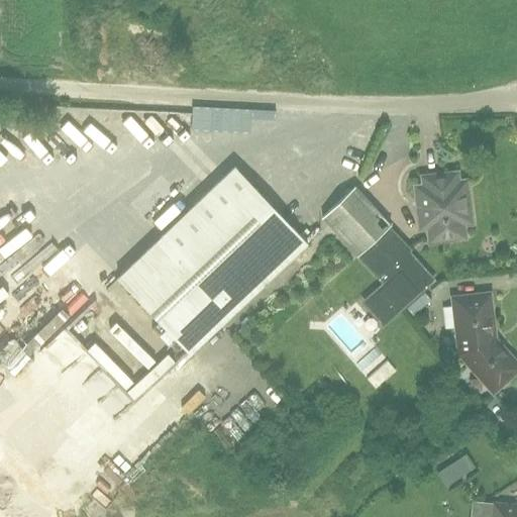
[(109,143),(119,136),(104,115),(94,122),(109,143)]
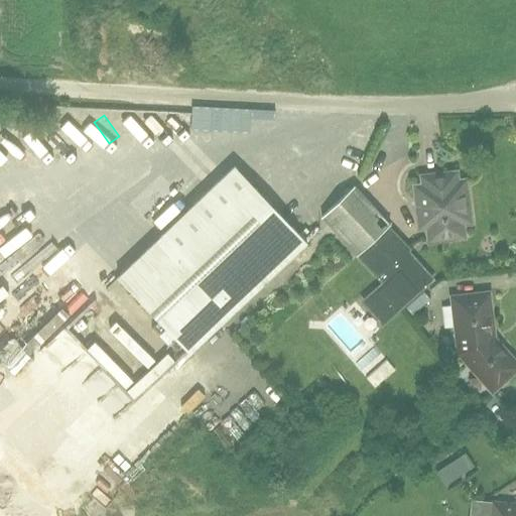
[(136,123),(149,142),(158,137),(146,117),(136,123)]
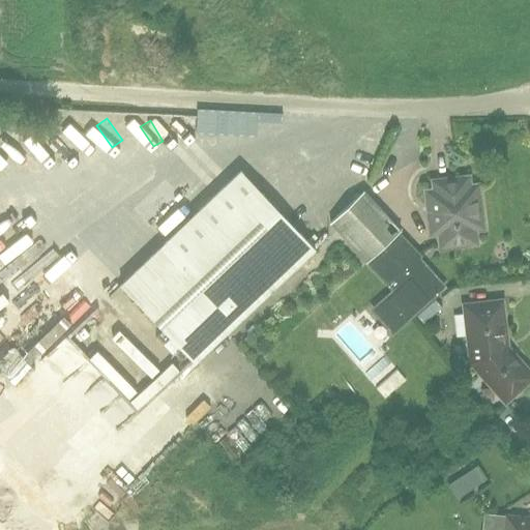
[(37,138),(33,149),(29,148),(25,158),(43,166),(46,159),(54,163),(58,153),(70,158),(75,147),(51,138),(50,142),(37,138)]
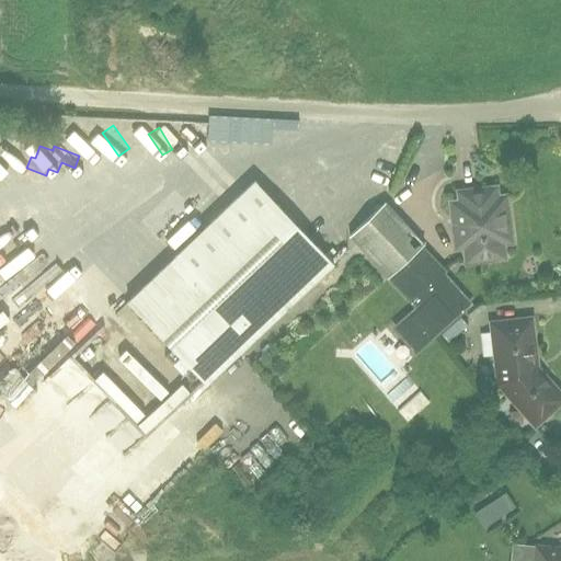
[(334,264),(255,181),(128,302),(207,385),(334,264)]
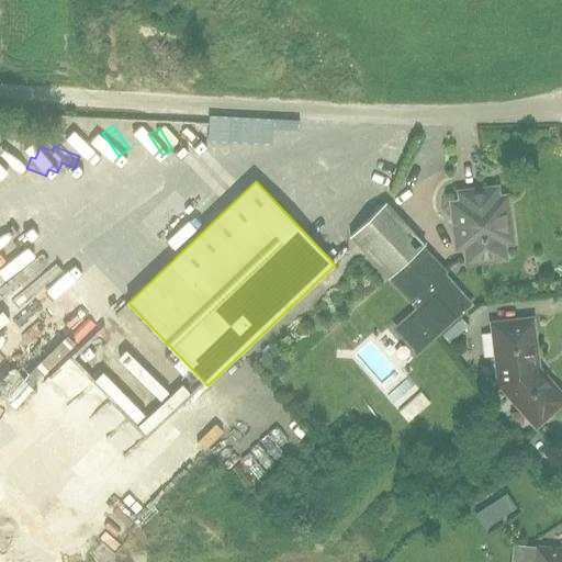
[(453,204),(459,248),(468,247),(469,262),(504,258),(503,243),(512,242),(506,199),(497,200),(496,190),(461,193),(462,203),(453,204)]
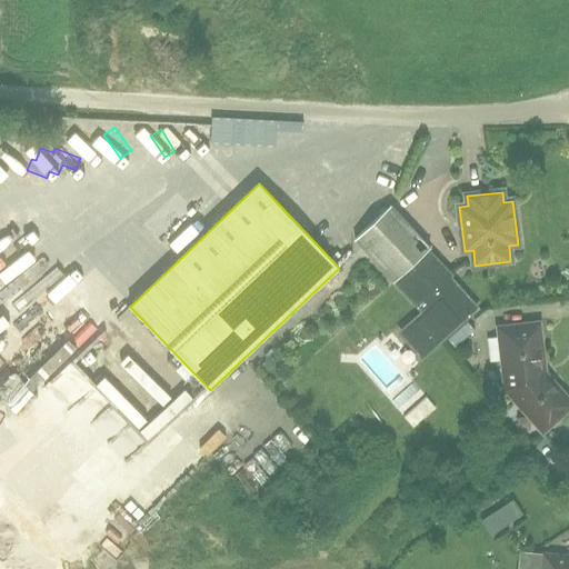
[(385,193),(346,230),(395,281),(423,253),(433,246),(421,232),(425,230),(399,203),(397,206),(385,193)]
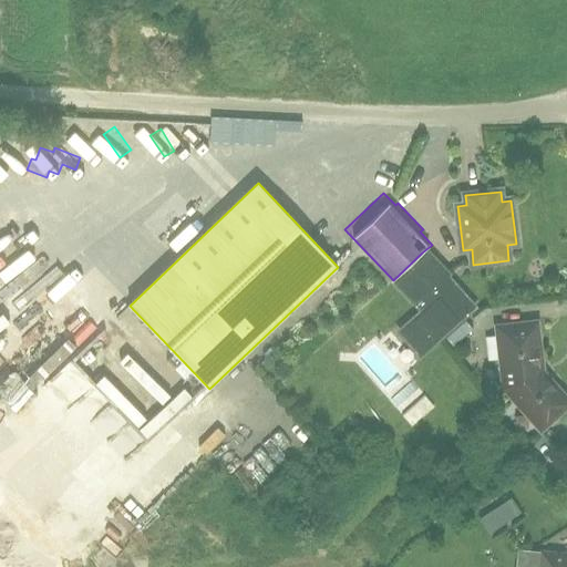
[(445,291),(440,285),(450,276),(434,259),(432,263),(422,253),(393,280),(422,311),(400,331),(421,356),(475,308),(454,285),(445,291)]
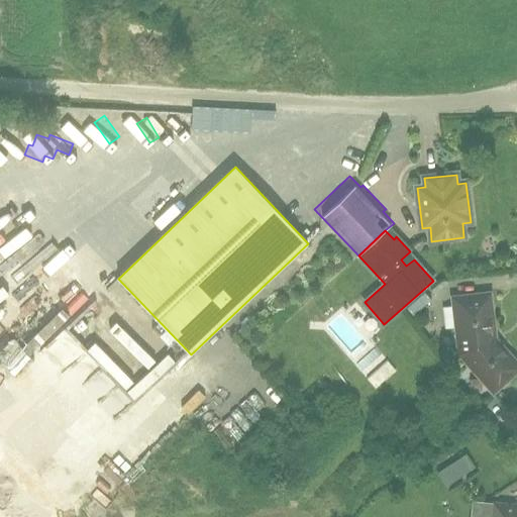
[(0,303),(8,296),(0,287),(0,303)]
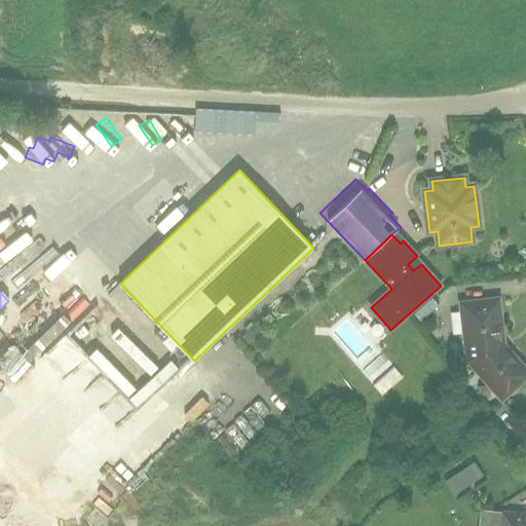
[(525,369),(506,348),(503,345),(498,300),(463,304),(470,361),(503,398),(524,379),(525,376),(525,372),(525,369)]
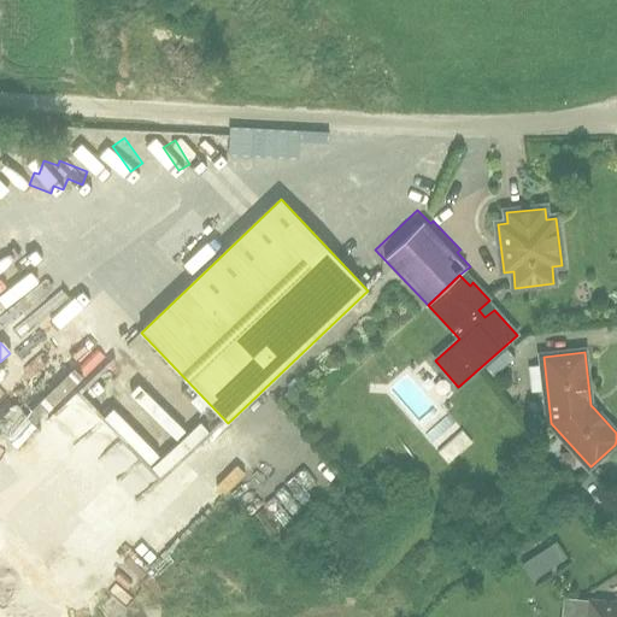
[(0,383),(24,366),(19,359),(0,371),(0,383)]
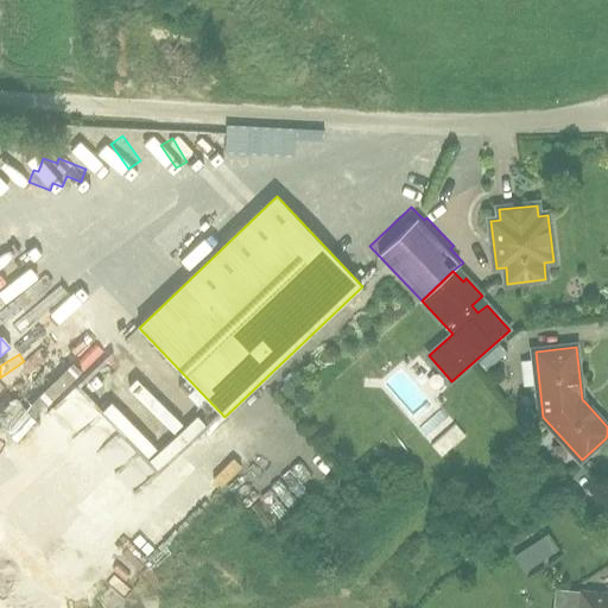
[(87,386),(101,400),(121,380),(106,366),(87,386)]
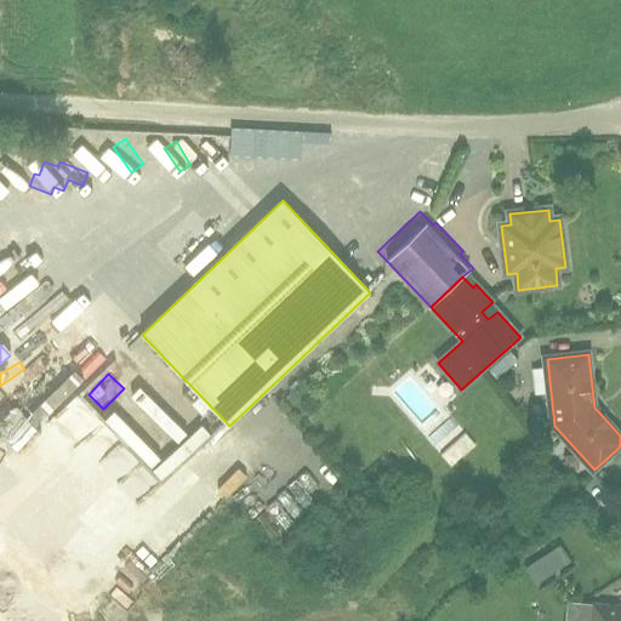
[(148,414),(137,422),(154,442),(165,432),(148,414)]
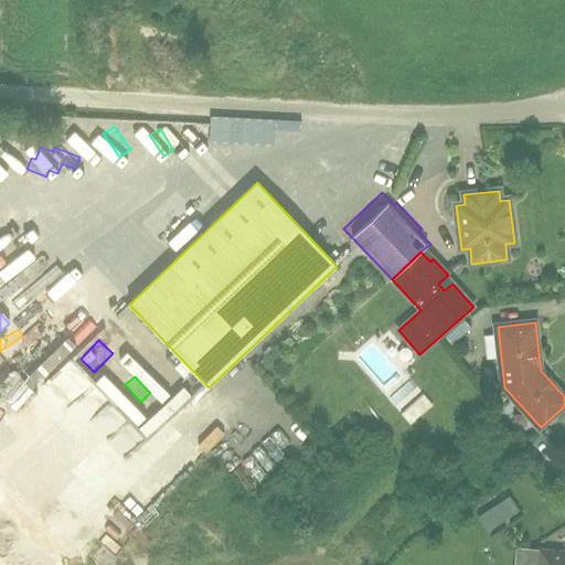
[(39,425),(54,405),(40,394),(24,414),(39,425)]
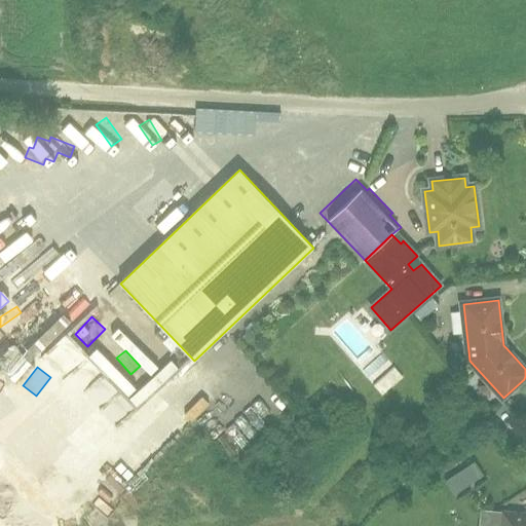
[(2,395),(22,413),(30,403),(10,385),(2,395)]
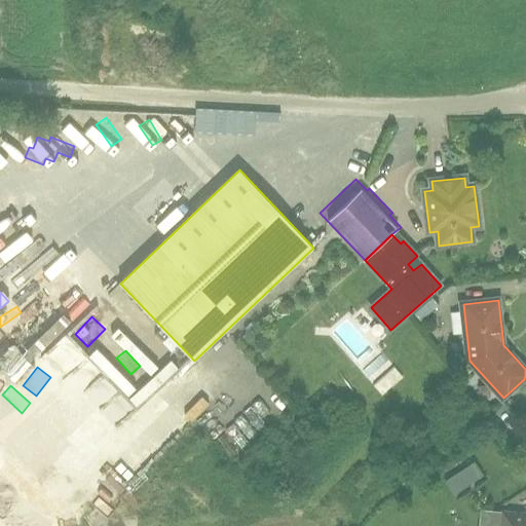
[(193,396),(209,406),(216,397),(200,385),(193,396)]
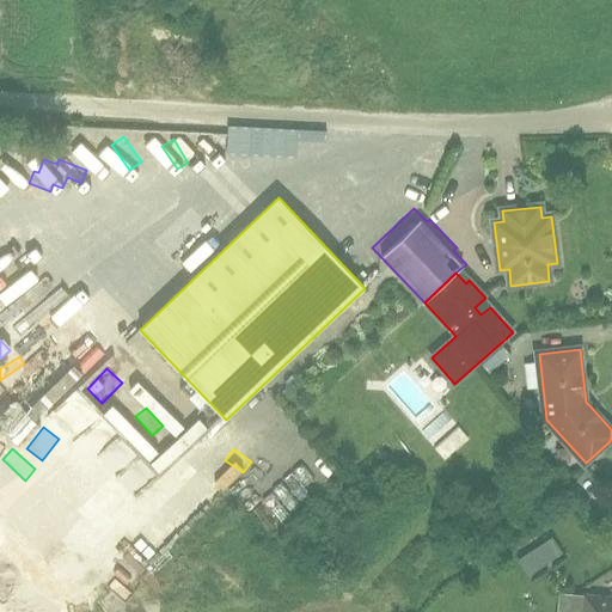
[(332,454),(323,466),(340,478),(348,466),(332,454)]
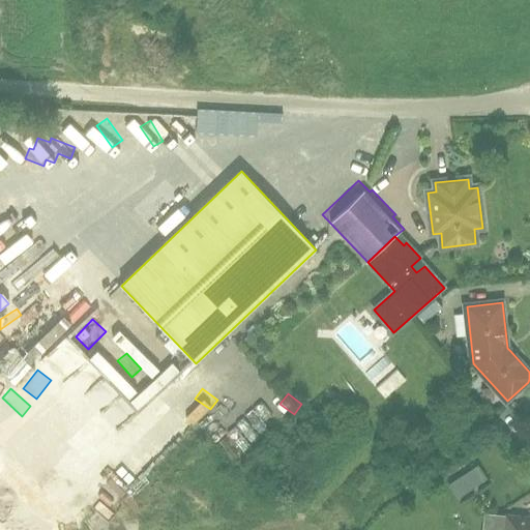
[(185,440),(194,429),(178,416),(170,428),(185,440)]
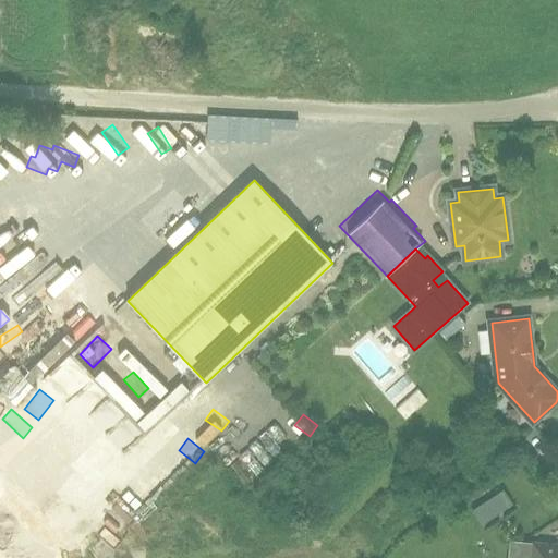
[(483,512),(496,529),(510,517),(497,500),(483,512)]
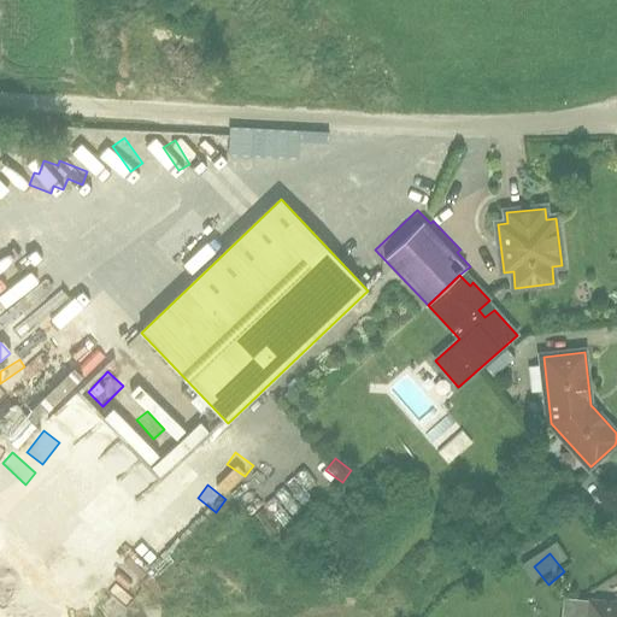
[(616,616),(616,604),(591,603),(589,616),(616,616)]
